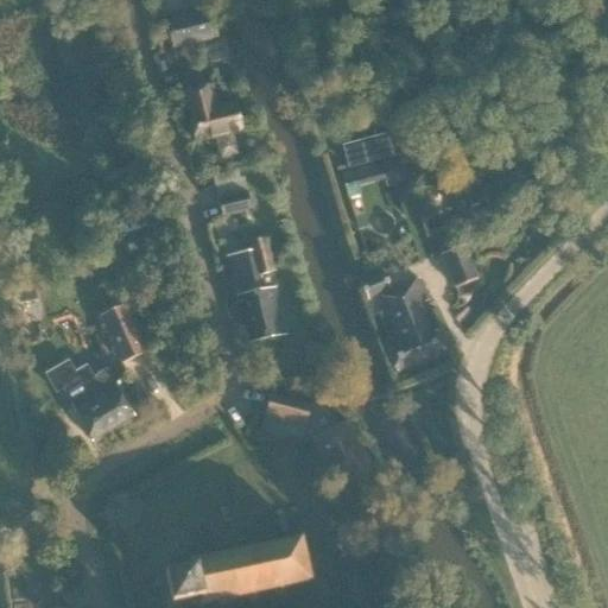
[(165,21),(171,50),(210,42),(204,12),(165,21)]
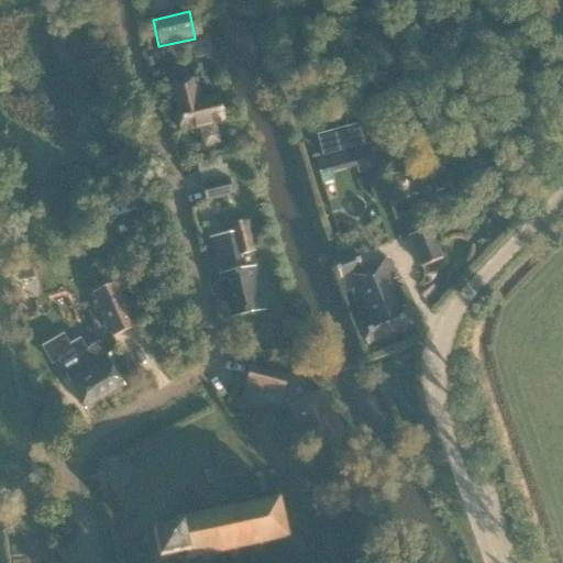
[(199,102),(194,80),(168,87),(180,133),(214,125),(213,119),(222,117),(217,98),(199,102)]
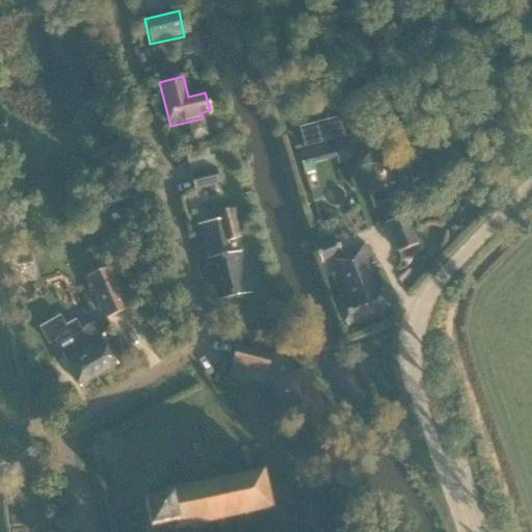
[(345,138),(340,117),(315,124),(320,144),(345,138)]
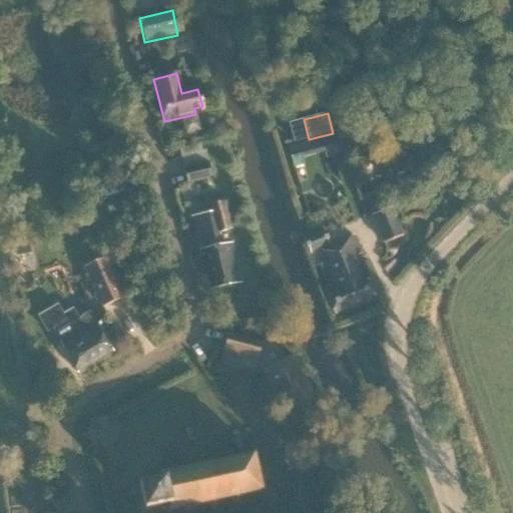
[(342,154),(337,136),(289,150),(294,168),(305,165),(303,158),(324,152),(326,159),(342,154)]
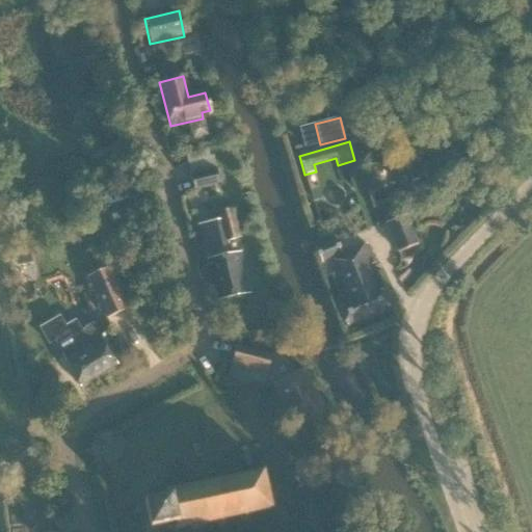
[(219,184),(215,169),(190,176),(194,190),(219,184)]
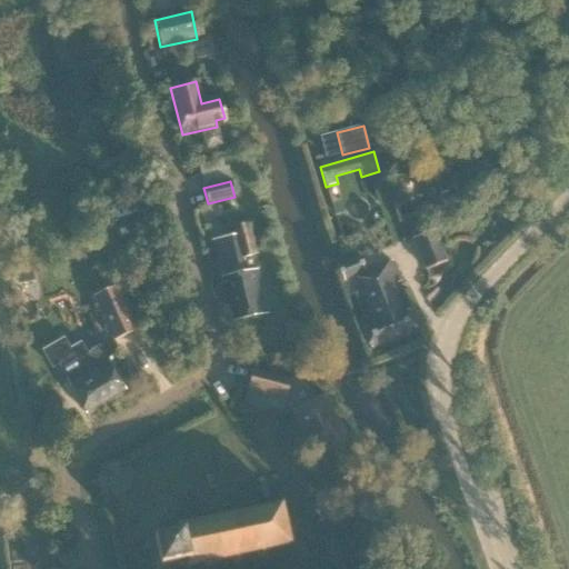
[(245,275),(241,258),(257,255),(249,225),(232,228),(235,237),(212,242),(231,321),(267,315),(256,272),(245,275)]
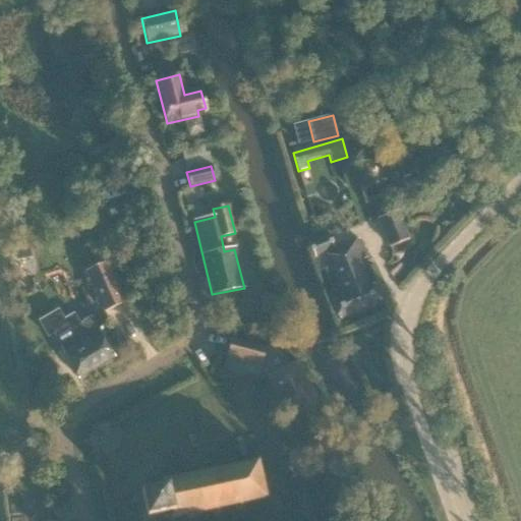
[(380,219),(390,245),(409,238),(399,212),(380,219)]
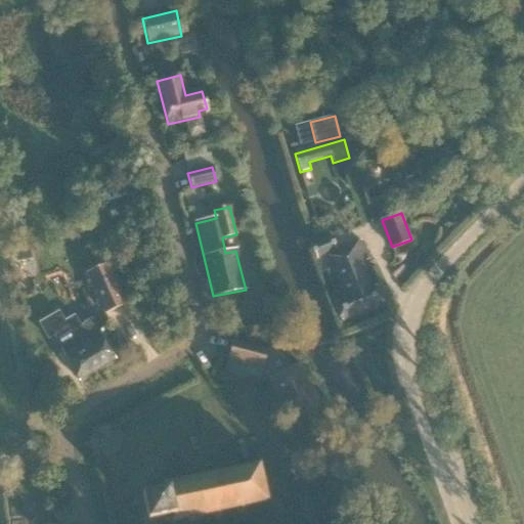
[(336,252),(332,242),(330,237),(311,245),(317,259),(320,258),(338,300),(333,302),(341,323),(382,306),(374,285),(372,286),(362,263),(367,261),(359,242),(336,252)]
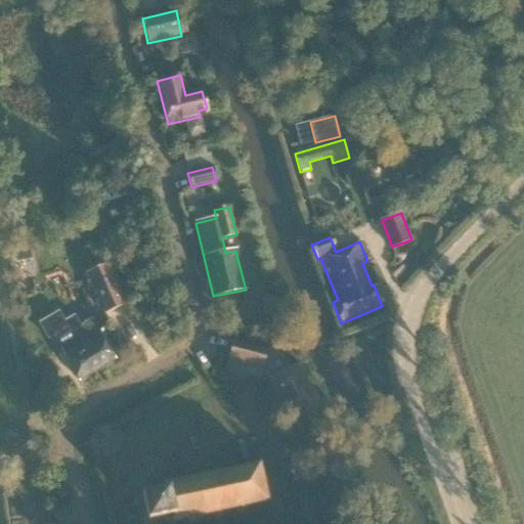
[(15,256),(19,274),(33,272),(29,254),(16,256),(15,256)]
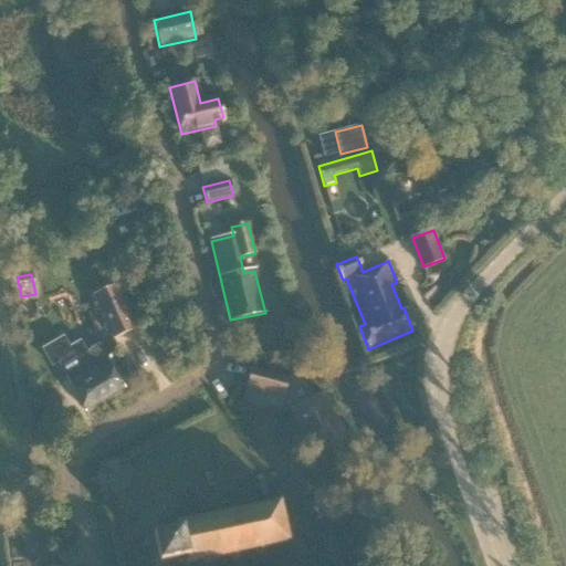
[(119,293),(116,285),(92,296),(112,341),(136,329),(134,323),(142,320),(127,290),(119,293)]
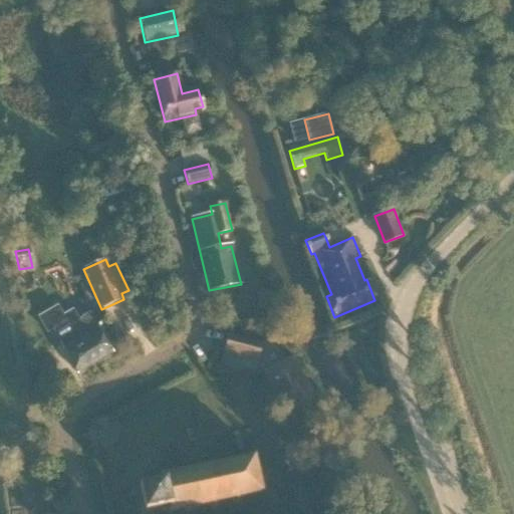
[(94,322),(88,313),(68,325),(74,334),(59,343),(77,373),(112,352),(94,322)]
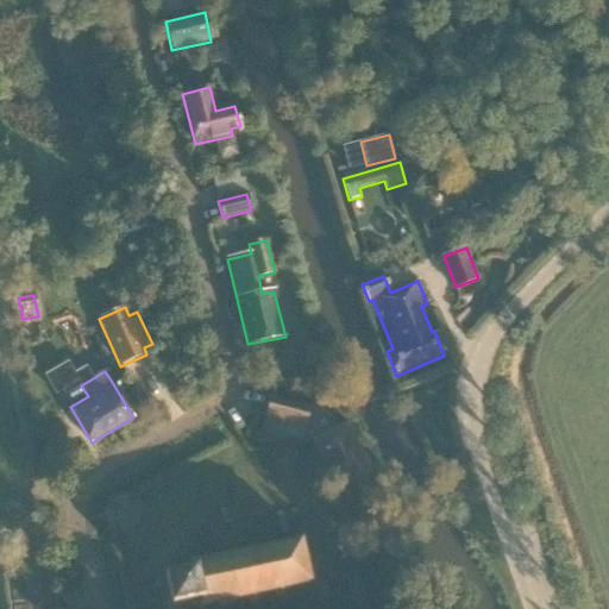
[(294,425),(306,428),(312,406),(271,395),(262,431),(290,438),(294,425)]
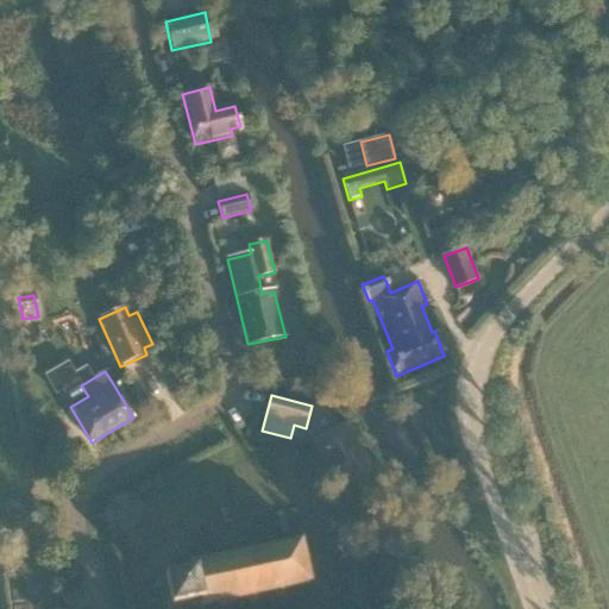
[(371,471),(346,422),(312,441),(336,489),(371,471)]
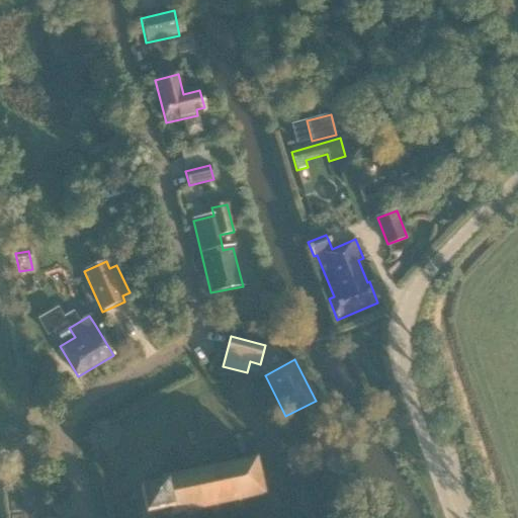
[(257,458),(255,459),(255,460),(233,465),(232,460),(227,461),(228,465),(208,469),(207,468),(205,469),(183,475),(180,475),(180,476),(166,479),(163,477),(161,479),(164,481),(164,483),(138,489),(144,517),(170,512),(170,513),(168,517),(170,517),(171,517),(173,515),(186,512),(187,517),(192,516),(191,511),(212,506),(213,511),(218,510),(217,505),(235,501),(236,506),(241,505),(240,500),(260,496),(260,497),(266,496),(265,493),(264,494),(260,478),(261,478),(261,475),(260,476),(256,461),(258,461),(257,458)]
